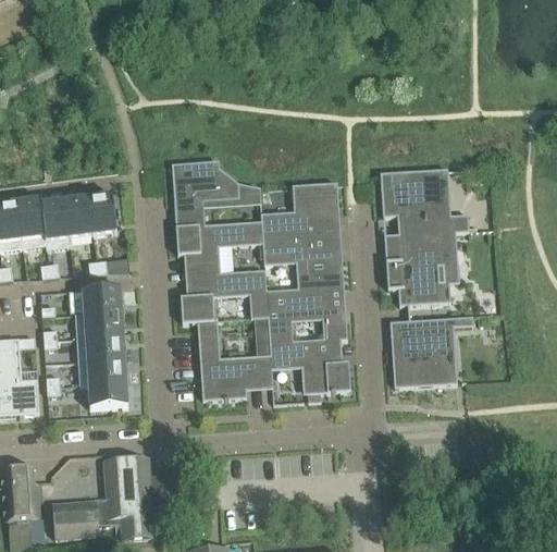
[(218,161),(172,164),(174,203),(187,201),(189,225),(205,224),(202,206),(202,200),(238,198),(238,184),(238,183),(219,168),(218,161)]
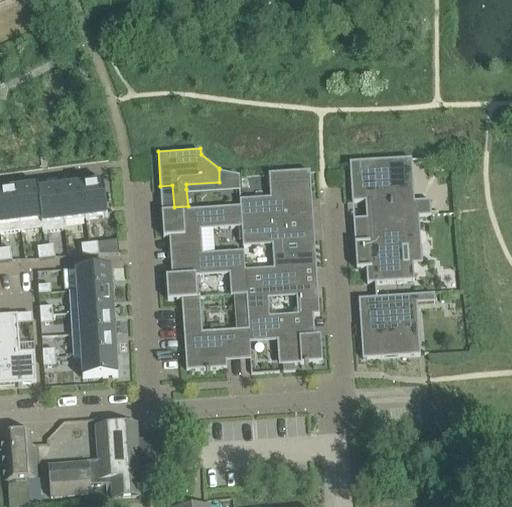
[(370,197),(371,214),(411,212),(407,156),(411,156),(411,155),(349,159),(352,198),(370,197)]
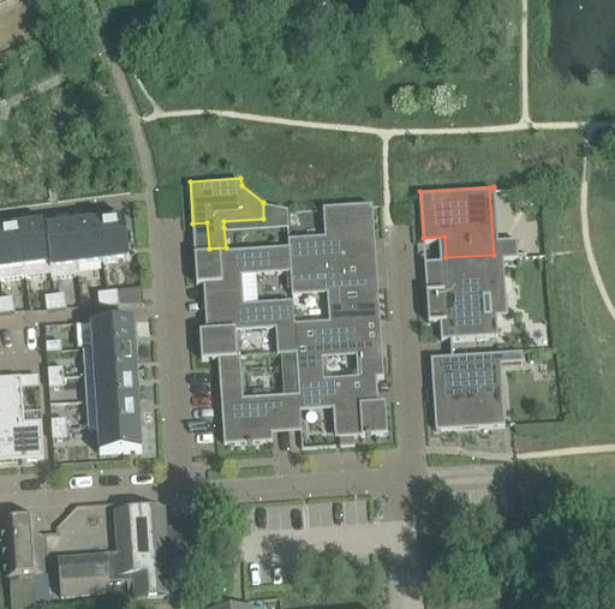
[(324,233),(287,236),(288,244),(290,268),(362,263),(359,236),(374,234),(372,203),(372,202),(322,204),(322,206),(324,233)]
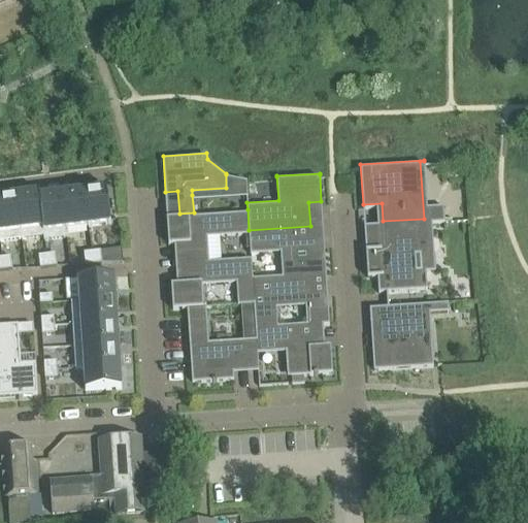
[(89,222),(110,220),(106,184),(84,186),(89,222)]
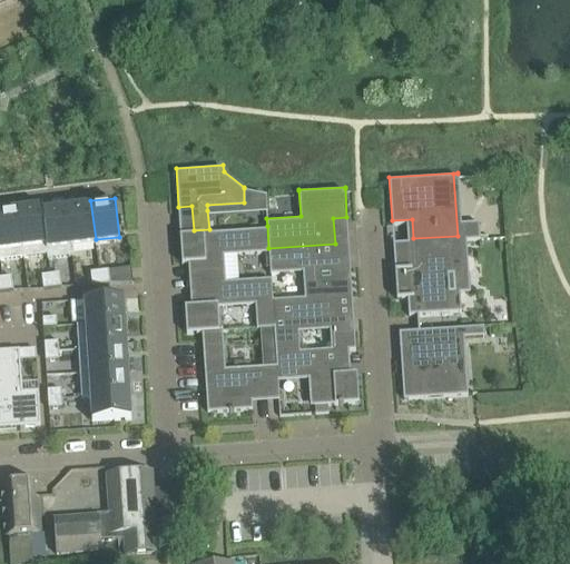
[(67,204),(71,243),(96,239),(90,200),(67,204)]
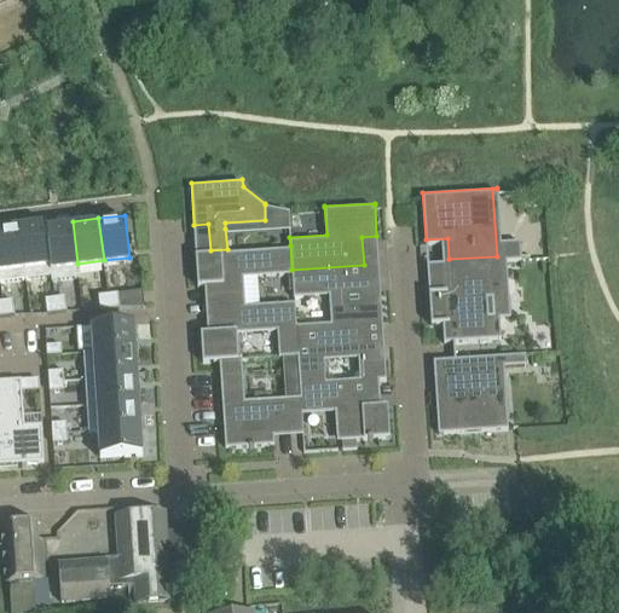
[(51,272),(45,225),(45,220),(18,224),(24,276),(51,272)]
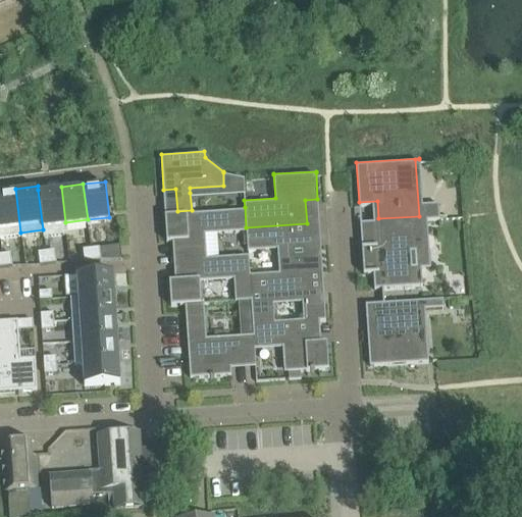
[(65,222),(61,187),(38,190),(43,229),(43,234),(66,230),(65,222)]
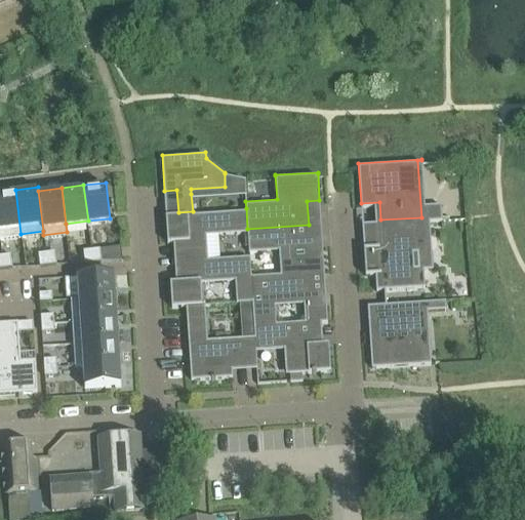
[(0,191),(0,236),(21,234),(15,190),(0,191)]
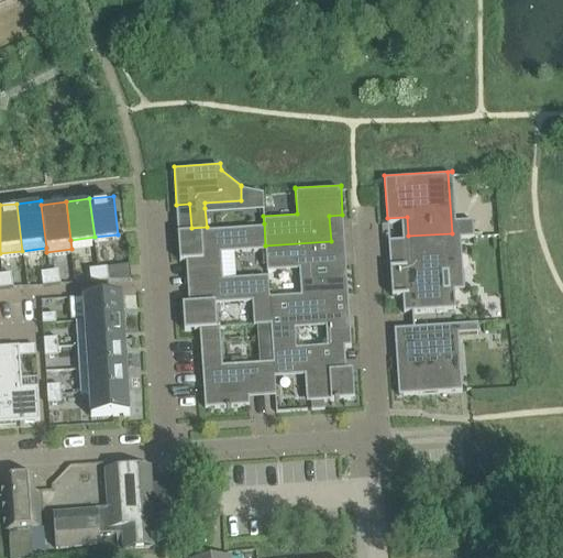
[(191,228),(178,229),(179,258),(186,256),(192,256),(194,277),(222,275),(221,249),(234,248),(265,245),(264,223),(207,227),(191,228)]
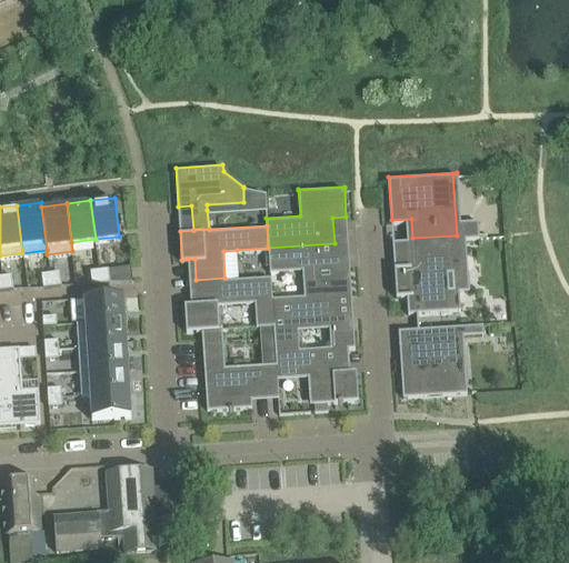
[(466,244),(457,245),(457,237),(479,235),(479,233),(457,235),(412,238),(413,264),(393,265),(396,294),(407,294),(408,311),(460,308),(458,287),(448,287),(447,270),(467,269),(466,244)]
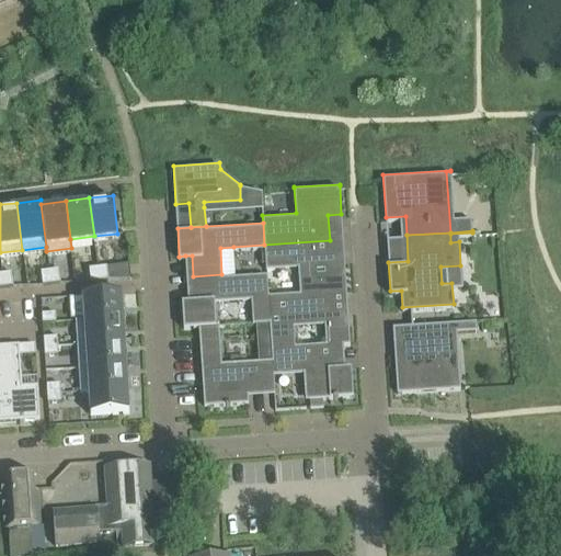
[(330,240),(264,245),(265,260),(297,258),(297,264),(299,291),(333,288),(333,290),(346,288),(346,287),(344,260),(331,260),(330,240)]
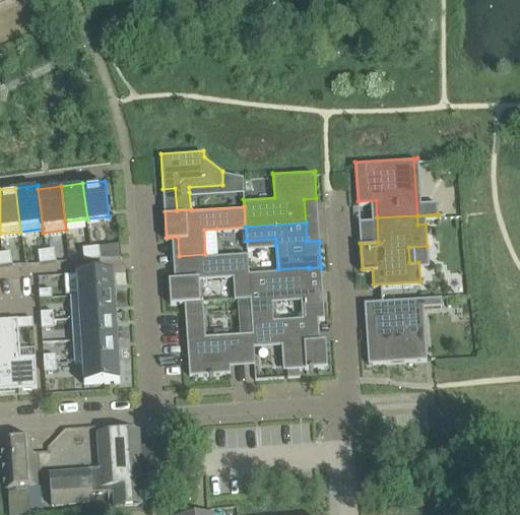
[(99,243),(90,244),(92,256),(101,255),(99,243)]
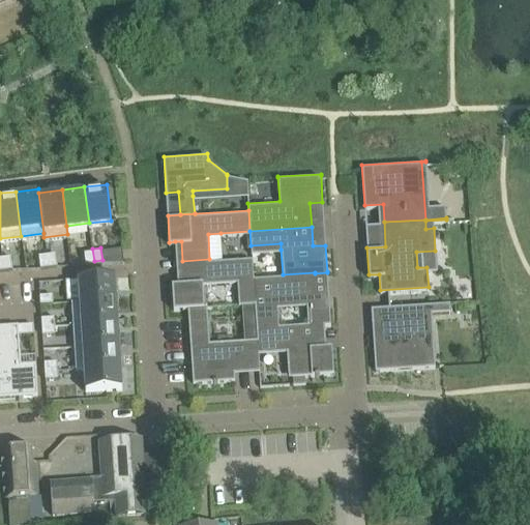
[(86,262),(94,261),(92,249),(84,250),(86,262)]
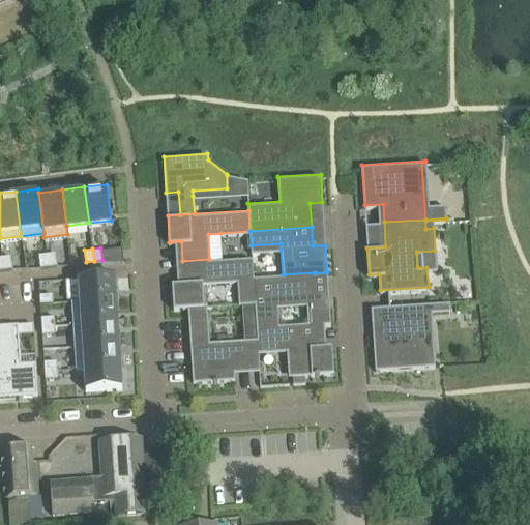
[(47,252),(49,264),(57,263),(55,251),(47,252)]
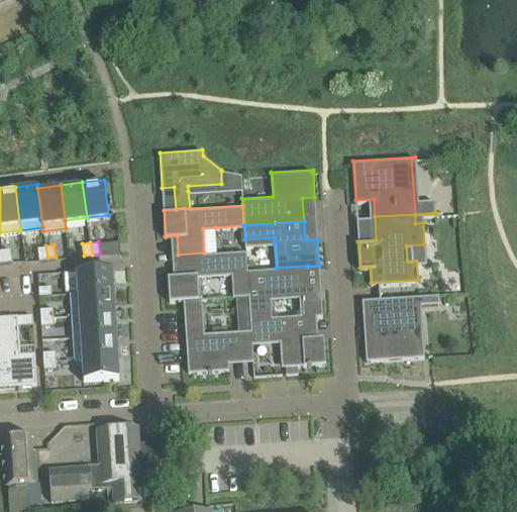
[(47,258),(45,245),(37,246),(39,259),(47,258)]
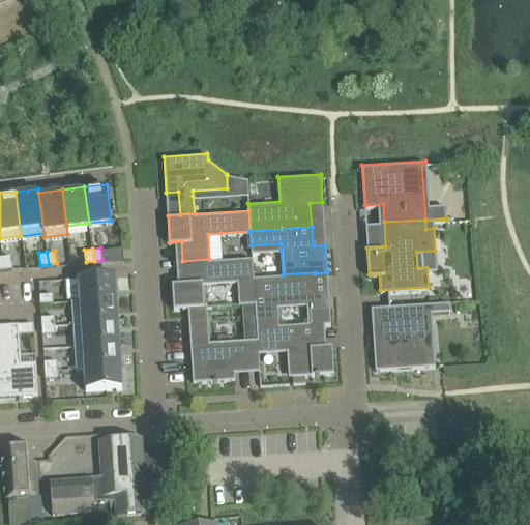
[(2,254),(4,267),(12,266),(10,253),(2,254)]
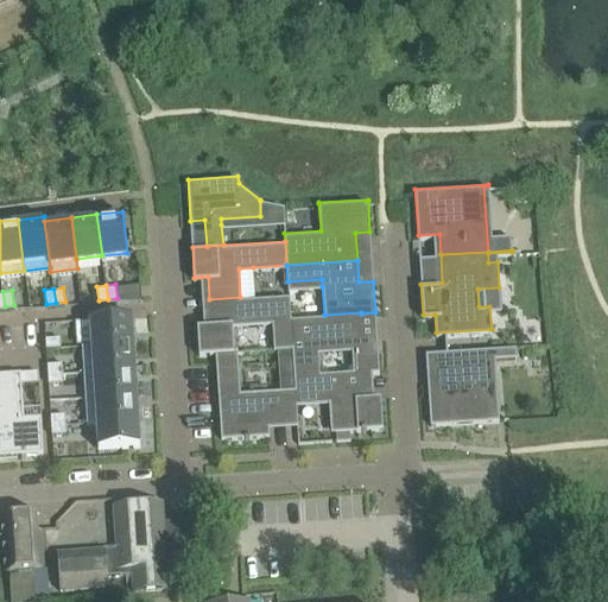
[(203,323),(197,323),(198,348),(198,350),(198,352),(215,350),(215,349),(234,348),(232,323),(272,321),(273,347),(277,347),(292,346),(290,317),(291,316),(290,293),(289,295),(255,296),(240,297),(209,299),(210,322),(203,323)]
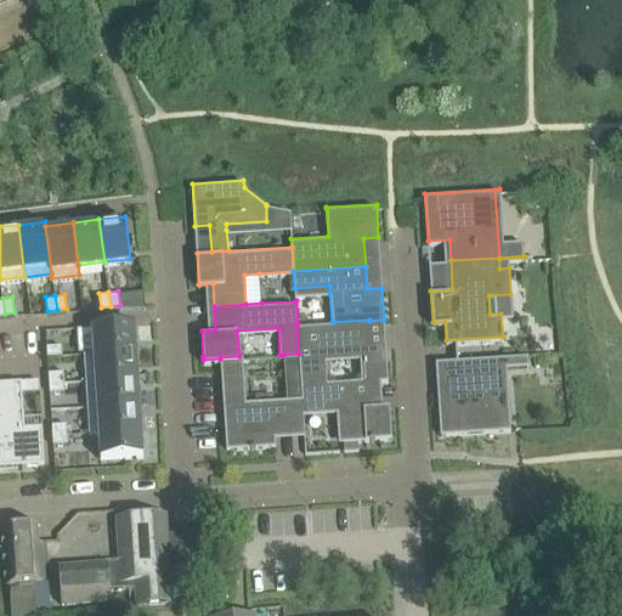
[(298,323),(297,325),(299,354),(300,382),(327,380),(326,359),(341,350),(360,356),(361,378),(373,377),(373,379),(380,378),(388,378),(388,376),(385,344),(371,345),(369,321),(369,320),(332,322),(298,323)]
